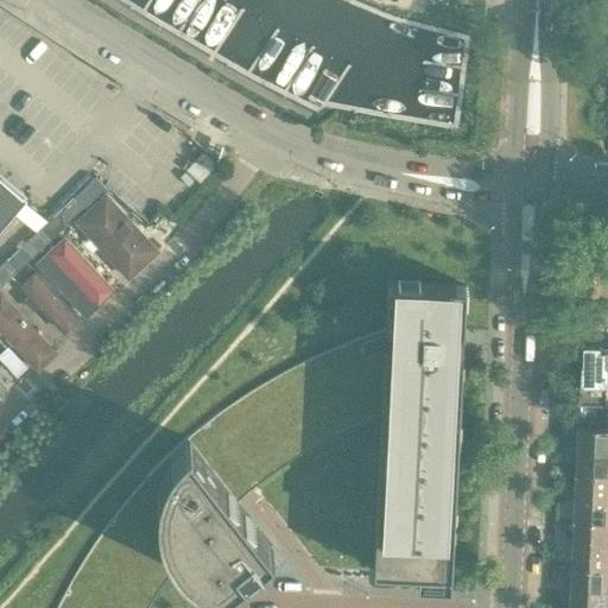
[(197,163),(184,177),(197,189),(210,175),(197,163)]
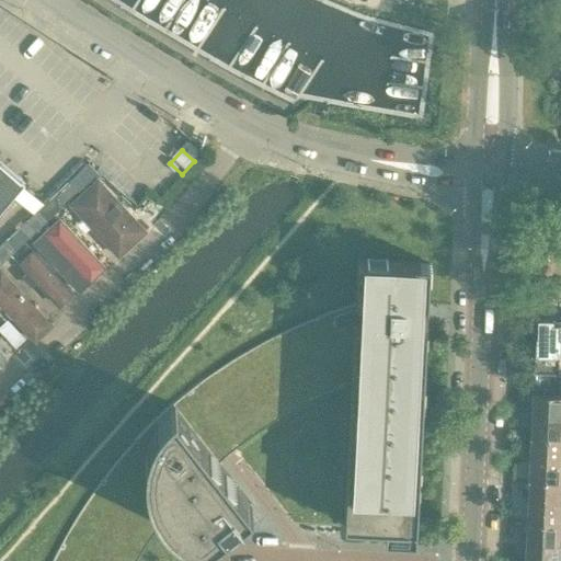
[(0,212),(16,194),(36,212),(46,203),(24,184),(0,162),(0,212)]
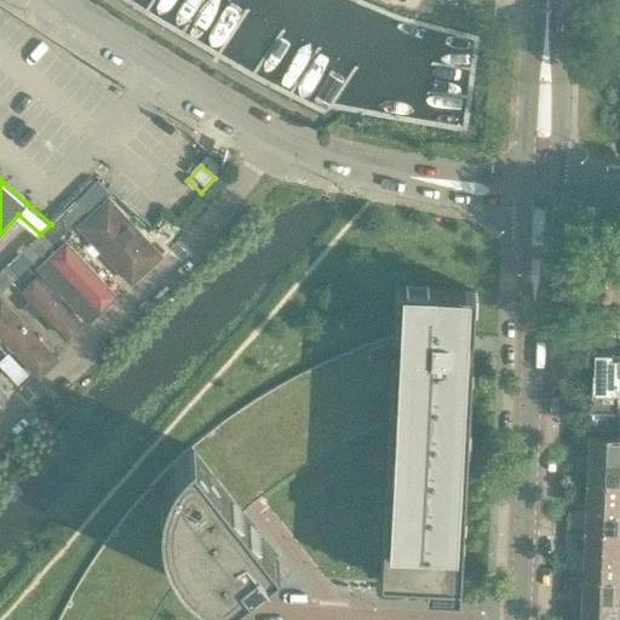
[(70,230),(109,194),(97,182),(95,183),(58,218),(70,230)]
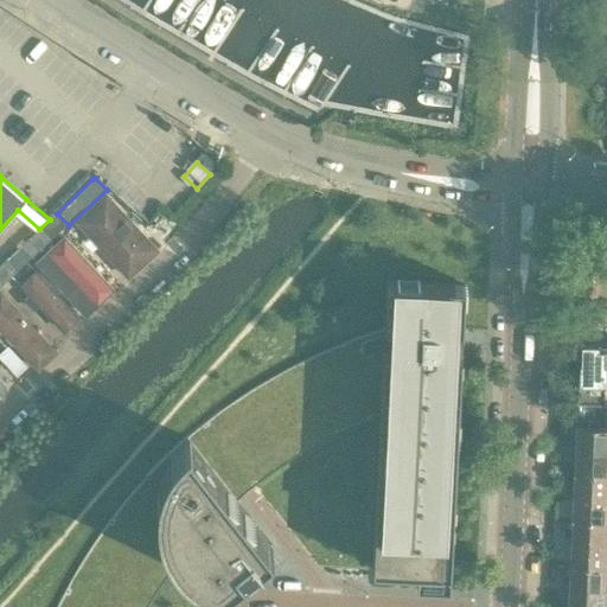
[(80,229),(122,275),(155,244),(112,199),(80,229)]
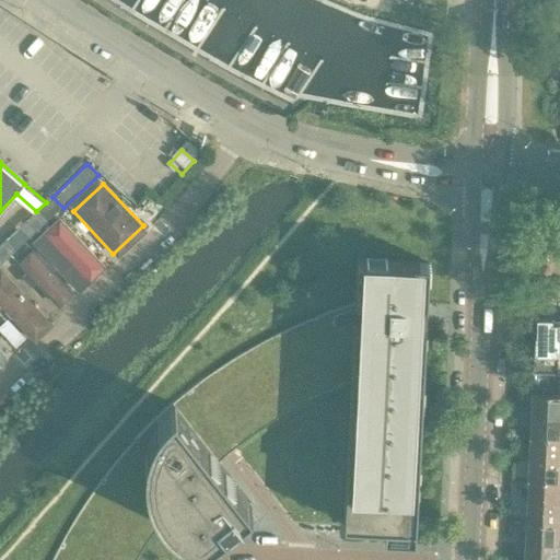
[(31,238),(63,208),(53,197),(21,228),(31,238)]
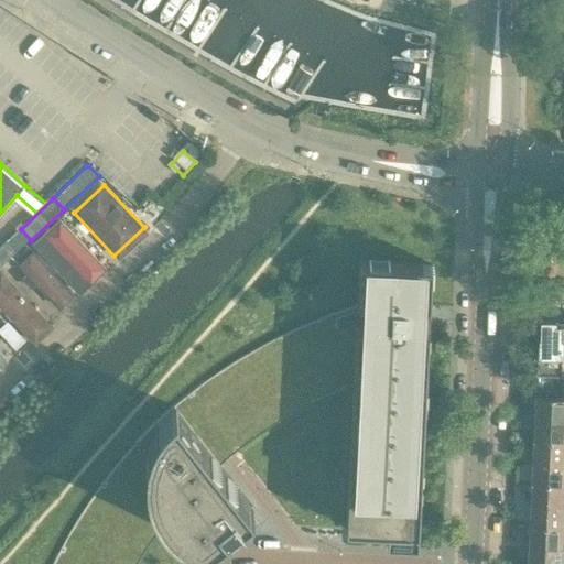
[(45,239),(87,282),(105,264),(63,221),(45,239)]
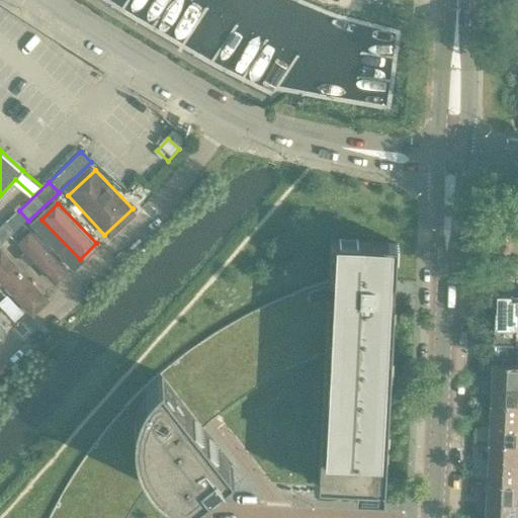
[(0,247),(28,221),(19,210),(0,228),(0,247)]
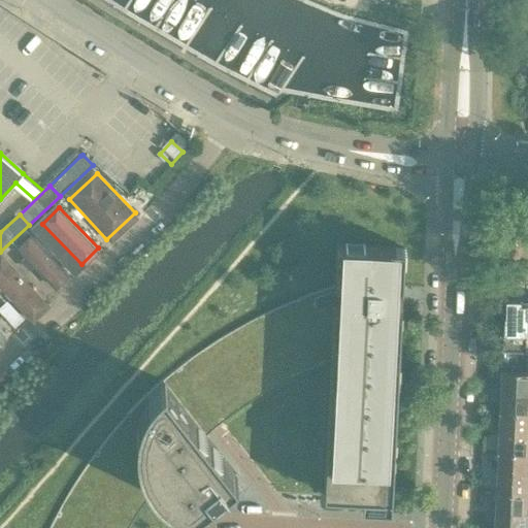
[(21,253),(54,290),(69,275),(35,239),(21,253)]
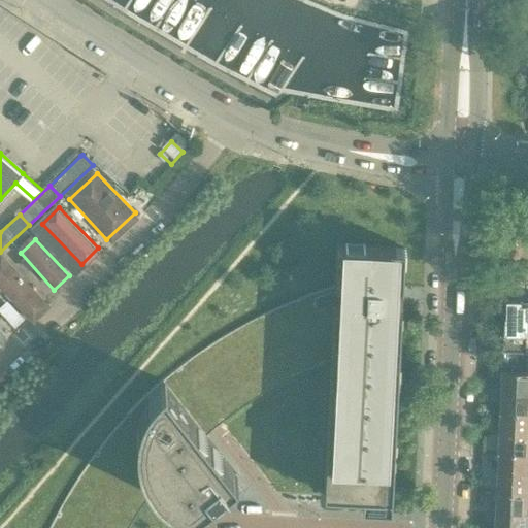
[(332,306),(330,360),(323,494),(362,496),(362,506),(391,507),(402,272),(403,248),(364,245),(363,243),(344,243),(344,245),(335,244),(333,284),(342,284),(341,307),(332,306)]
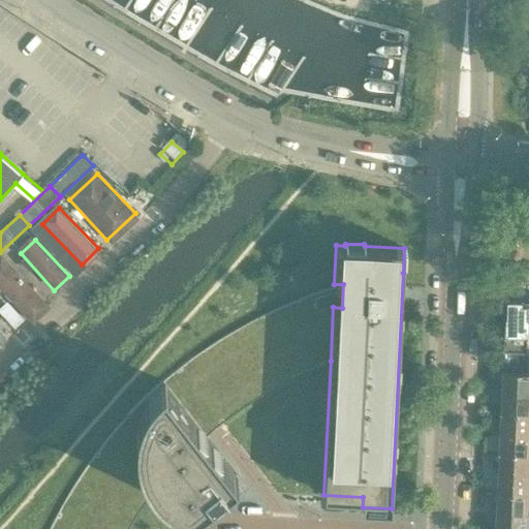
[(3,259),(0,262),(0,292),(25,318),(43,301),(3,259)]
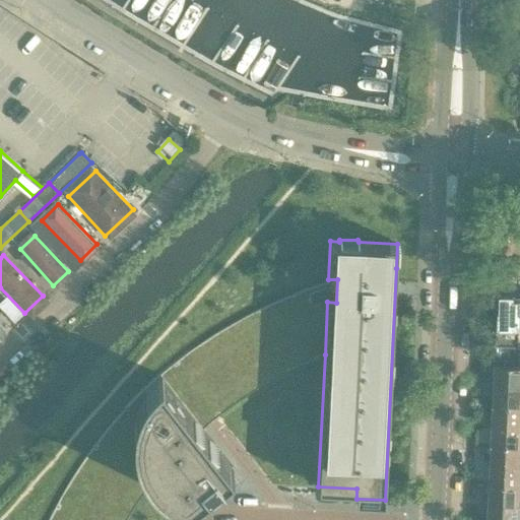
[(190,504),(191,502),(190,502),(204,491),(209,497),(238,474),(201,428),(230,405),(260,385),(291,368),(325,354),(327,302),(336,303),(337,279),(328,279),(328,282),(289,296),(252,313),(216,333),(183,356),(160,375),(153,381),(151,383),(122,412),(95,444),(72,477),(52,514),(49,519),(125,519),(131,510),(151,481),(155,485),(160,490),(167,494),(172,497),(178,500),(184,502),(188,503),(190,504)]
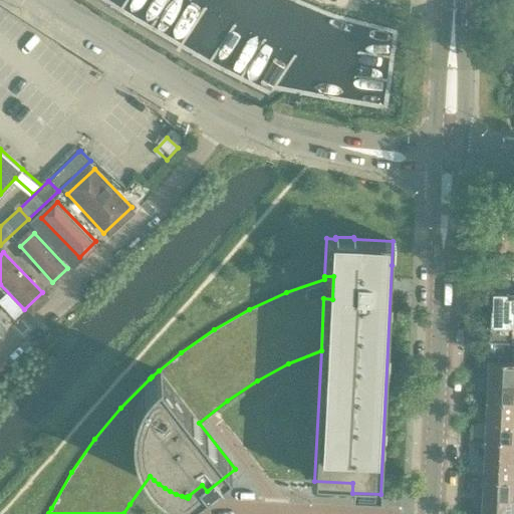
[(489,327),(511,328),(511,294),(507,294),(507,293),(506,293),(506,292),(505,292),(491,292),(489,327)]
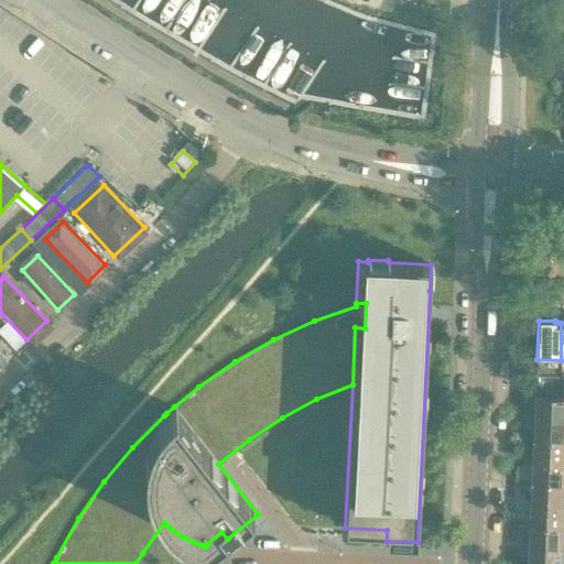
[(533,418),(563,419),(563,397),(534,396),(533,418)]
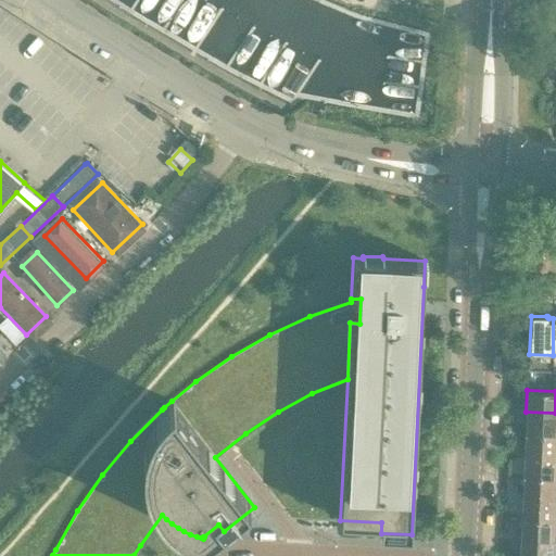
[(555,433),(555,413),(526,412),(525,432),(525,433),(555,433)]
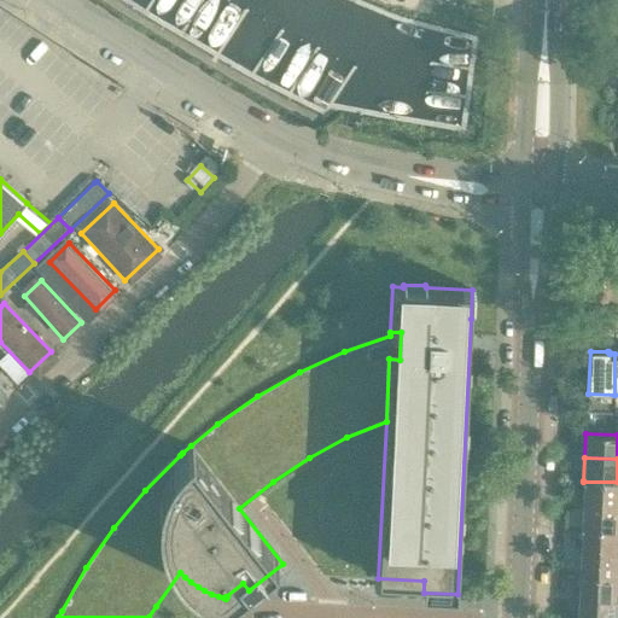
[(617,482),(583,482),(582,505),(617,506),(617,482)]
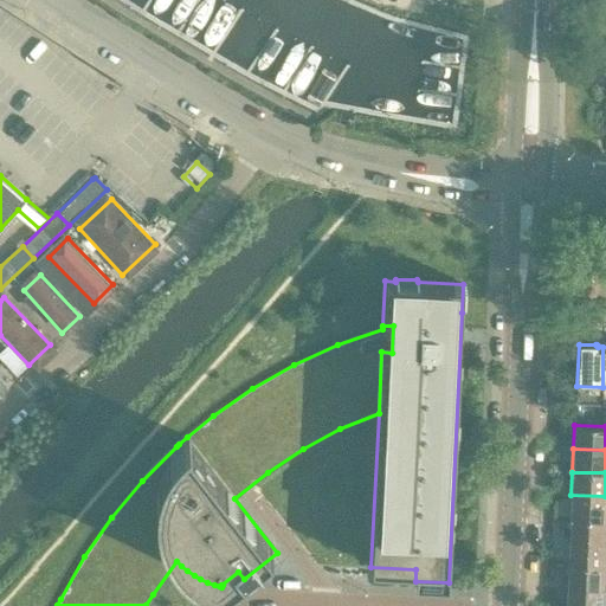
[(605,520),(605,496),(571,495),(569,519),(605,520)]
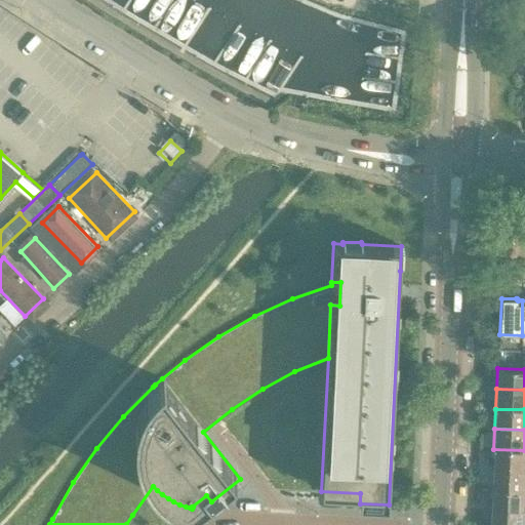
[(524,450),(493,449),(492,469),(524,470),(524,450)]
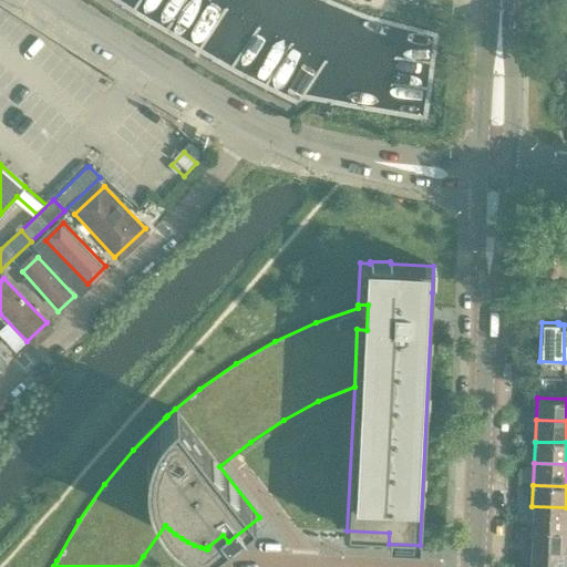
[(566,529),(566,507),(532,506),(532,528),(566,529)]
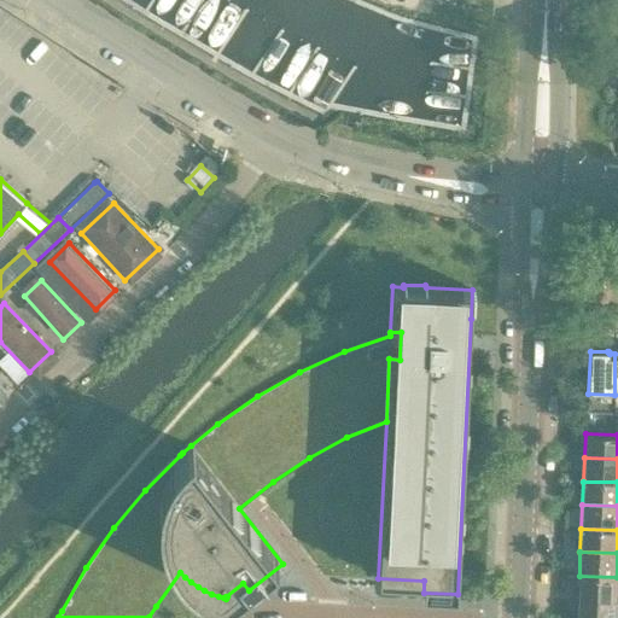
[(578,599),(617,600),(617,577),(579,576),(578,599)]
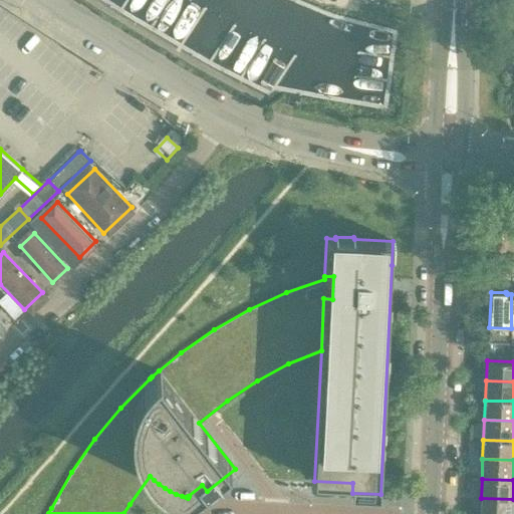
[(513,513),(513,499),(481,498),(479,513),(513,513)]
